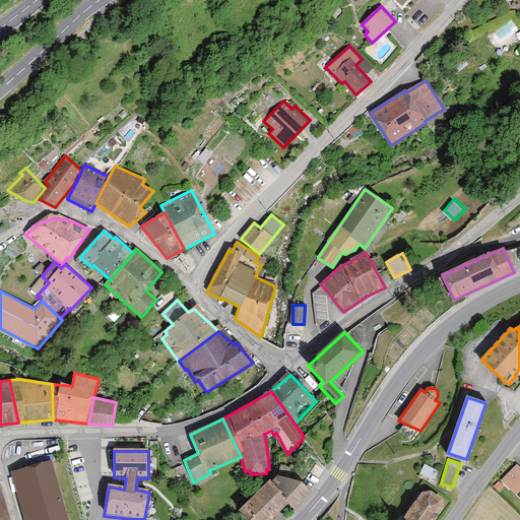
[(11,471),(24,519),(68,519),(52,460),(11,471)]
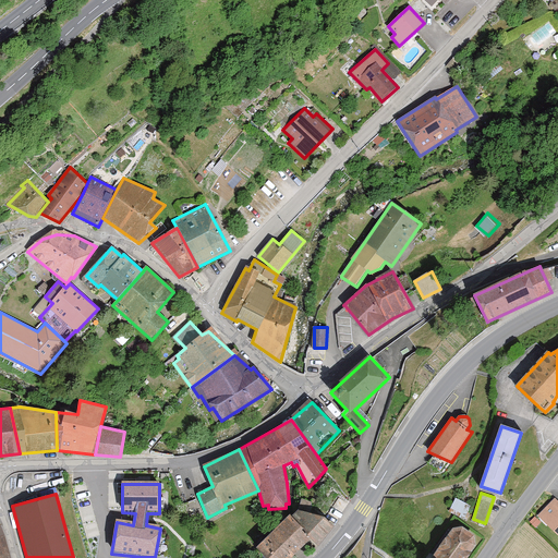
[(451,506),(468,514),(472,505),(456,496),(451,506)]
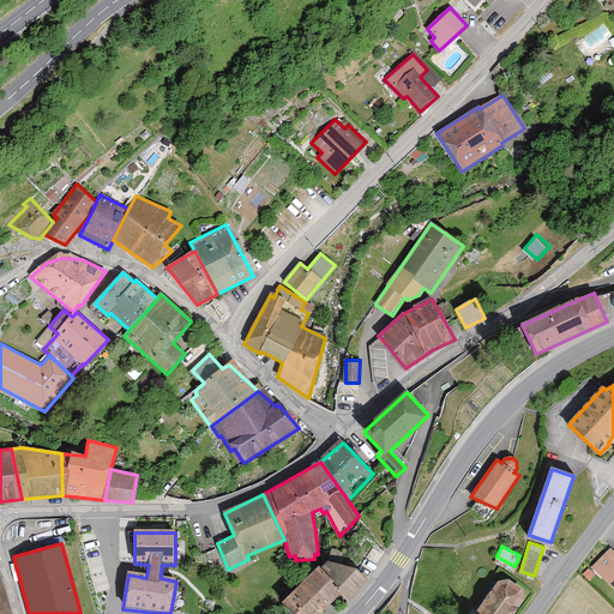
[(613,553),(612,551),(591,570),(613,593),(613,553)]
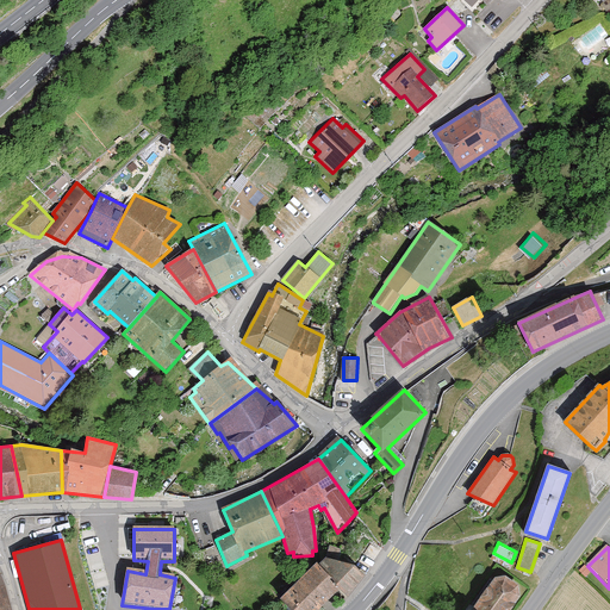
[(280,598),(292,609),(317,609),(341,587),(348,596),(365,576),(353,566),(337,556),(334,560),(328,556),(318,565),(316,562),(280,598)]
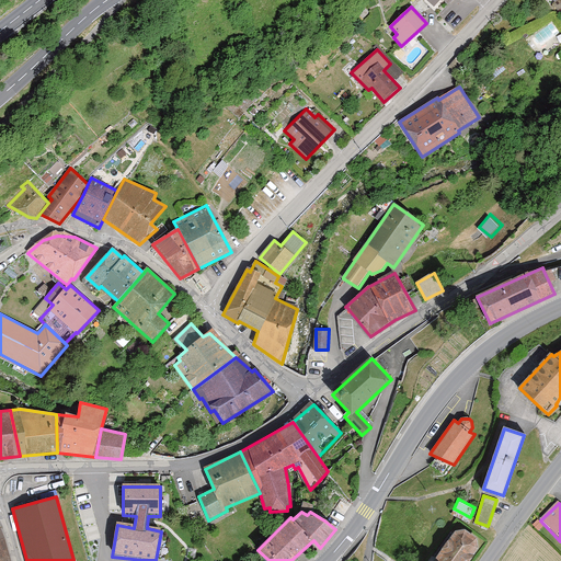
[(0,560),(9,560),(1,527),(0,527),(0,560)]
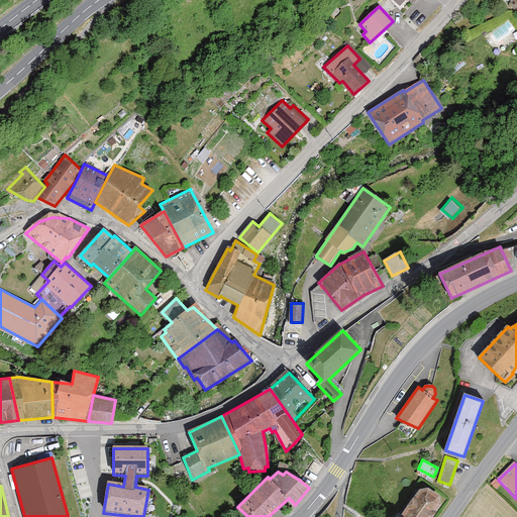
[(431,516),(439,506),(438,496),(427,488),(418,490),(399,516),(431,516)]
